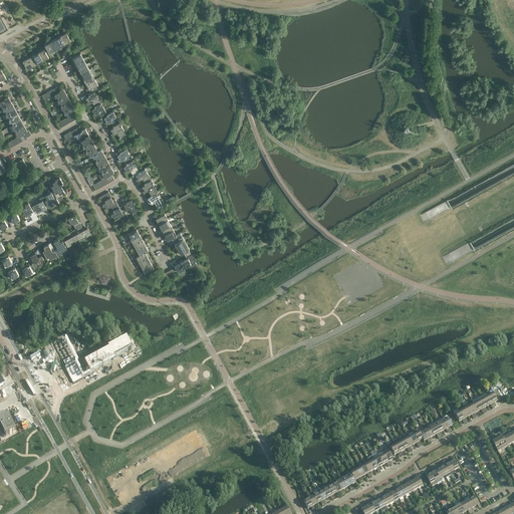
[(66,32),(64,33),(60,35),(65,44),(71,41),(66,32)]
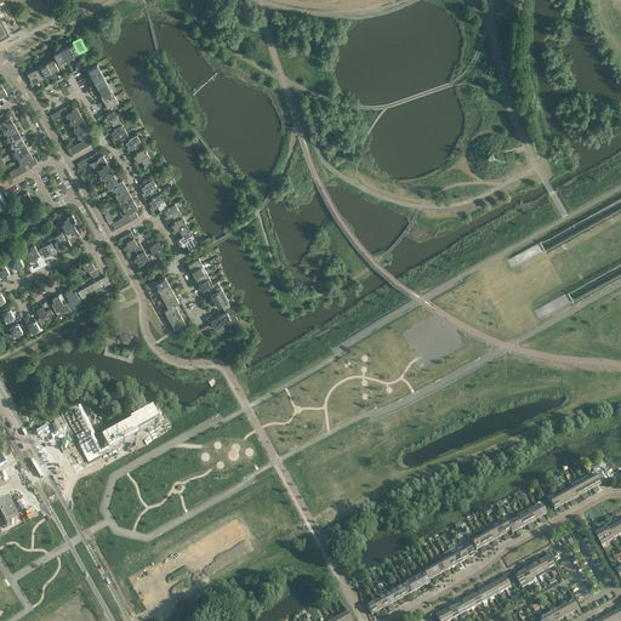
[(73,43),(72,44),(67,46),(73,57),(79,53),(73,43)]
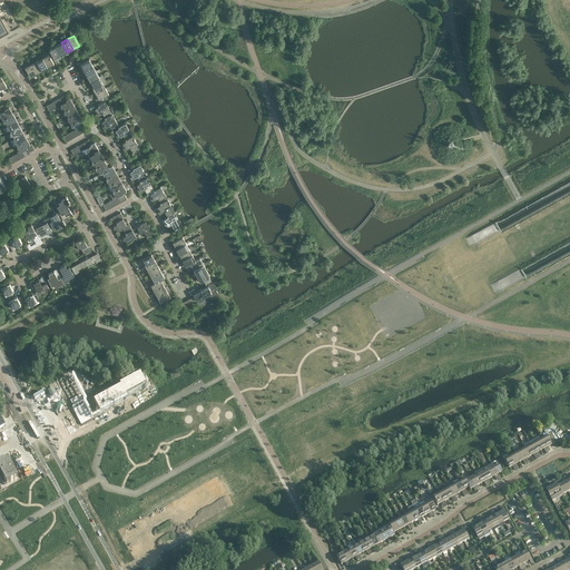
[(61,42),(59,43),(56,46),(61,56),(67,52),(61,42)]
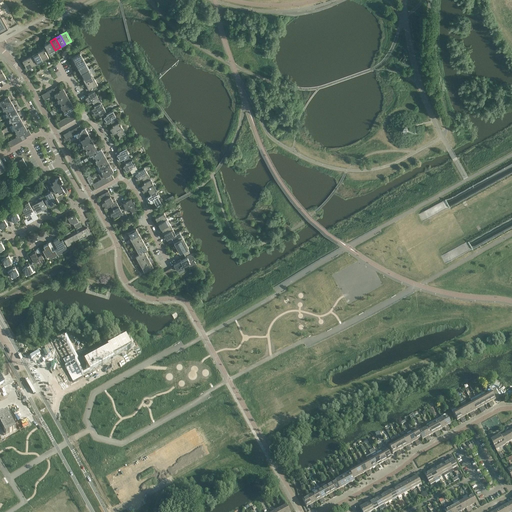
[(50,41),(48,42),(44,44),(49,53),(55,50),(50,41)]
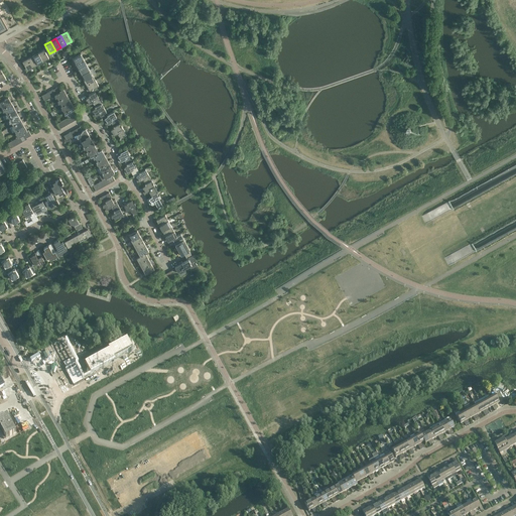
[(44,49),(40,51),(38,52),(43,61),(49,58),(44,49)]
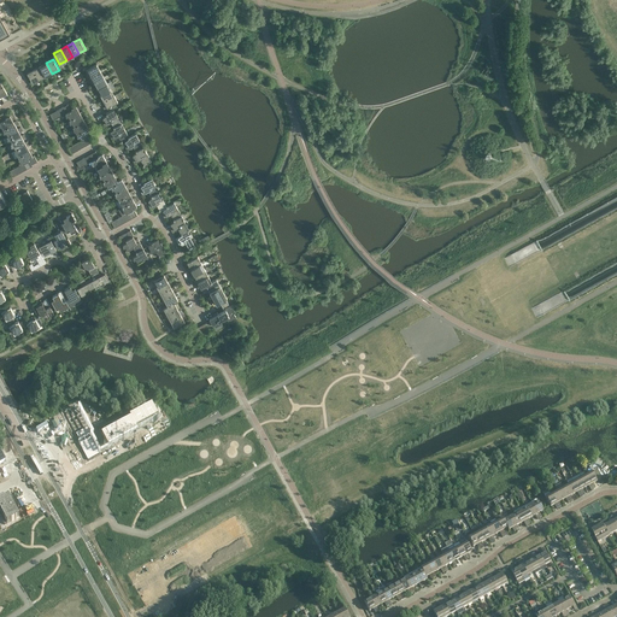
[(46,63),(42,65),(40,66),(46,76),(52,74),(46,63)]
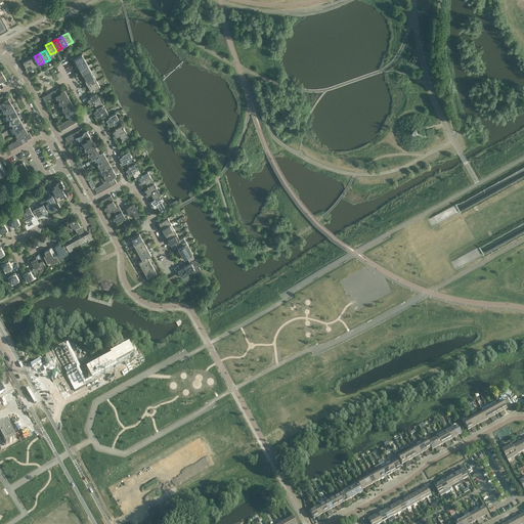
[(76,64),(85,59),(82,54),(73,59),(75,62),(73,64),(74,66),(76,64)]
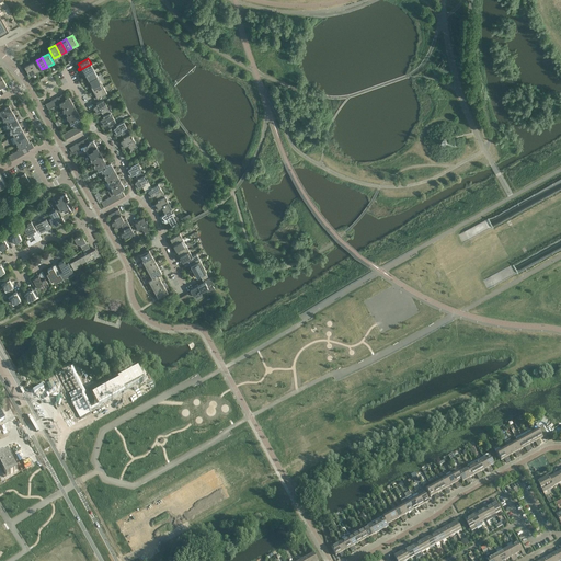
[(36,60),(33,63),(31,64),(36,72),(42,69),(36,60)]
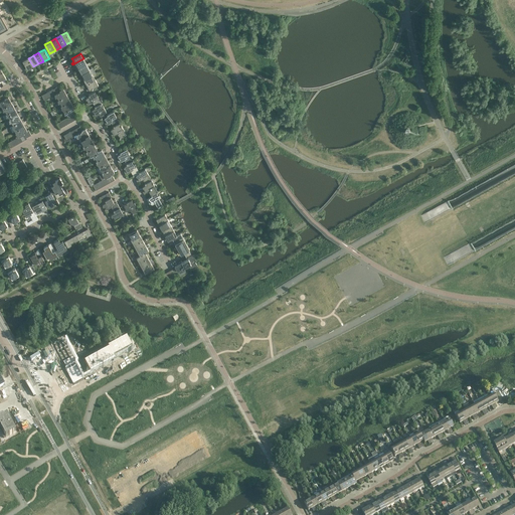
[(24,60),(23,61),(22,61),(27,69),(33,66),(28,58),(24,60)]
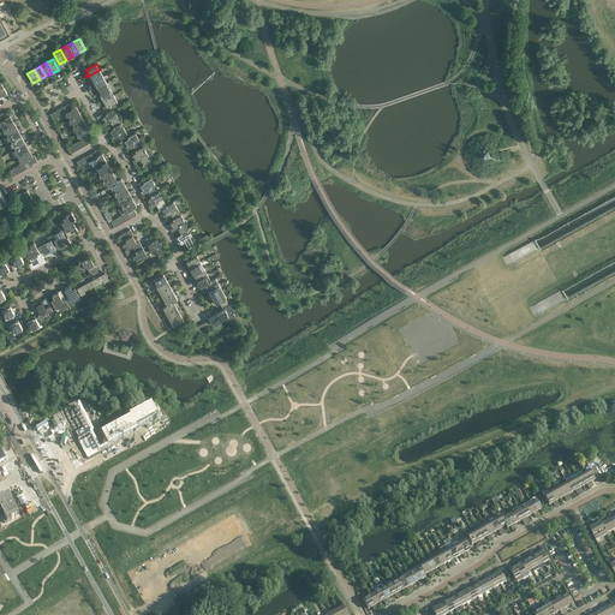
[(90,84),(93,82),(103,77),(100,70),(89,76),(91,81),(89,82),(90,84)]
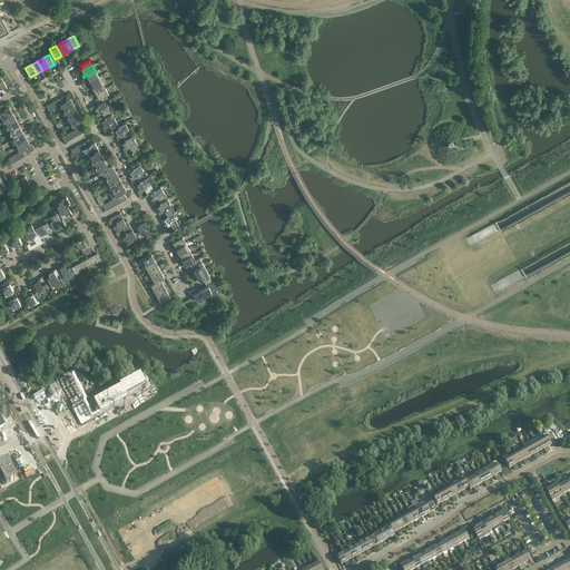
[(87,84),(89,82),(99,77),(96,71),(86,76),(88,80),(86,81),(87,84)]
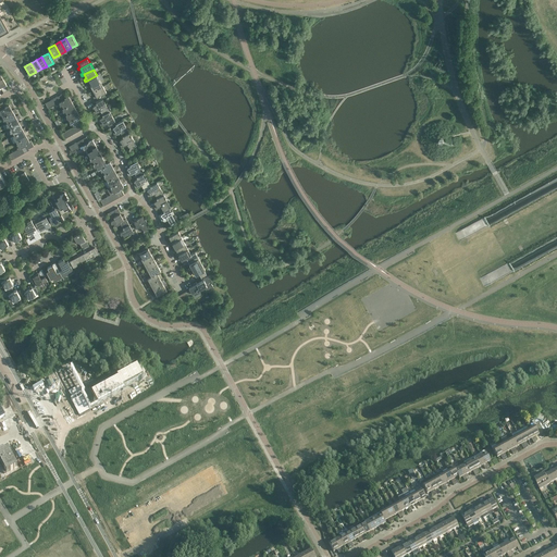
[(90,86),(100,81),(97,75),(87,81),(89,84),(87,85),(88,87),(90,86)]
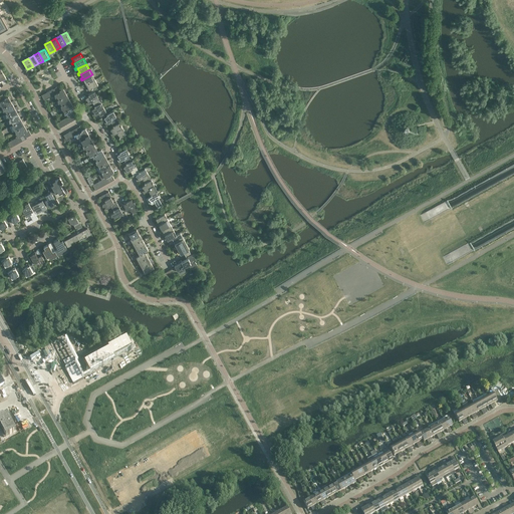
[(84,85),(86,84),(95,79),(92,74),(83,79),(85,82),(83,84),(84,85)]
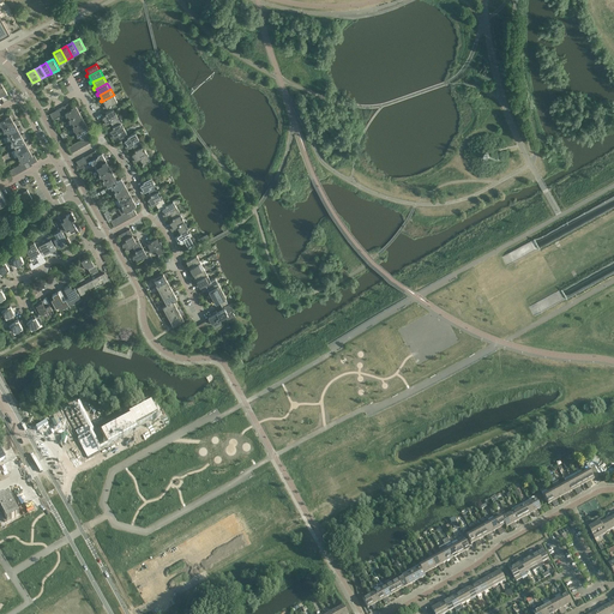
[(114,103),(118,102),(114,95),(103,101),(106,106),(103,107),(104,109),(107,107),(108,110),(116,107),(114,103)]
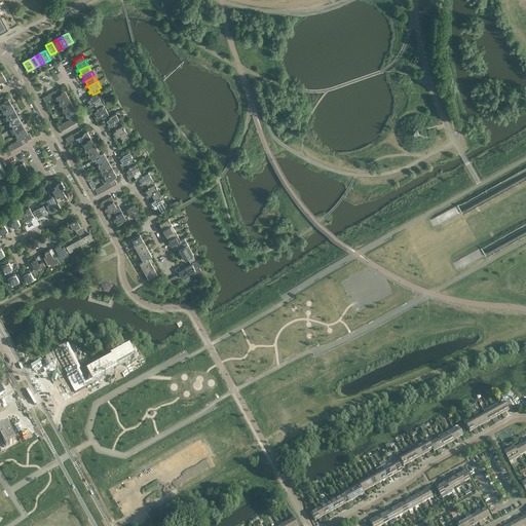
[(68,96),(67,94),(69,92),(67,88),(61,92),(62,94),(60,95),(58,97),(55,97),(59,103),(65,100),(65,98),(68,96)]
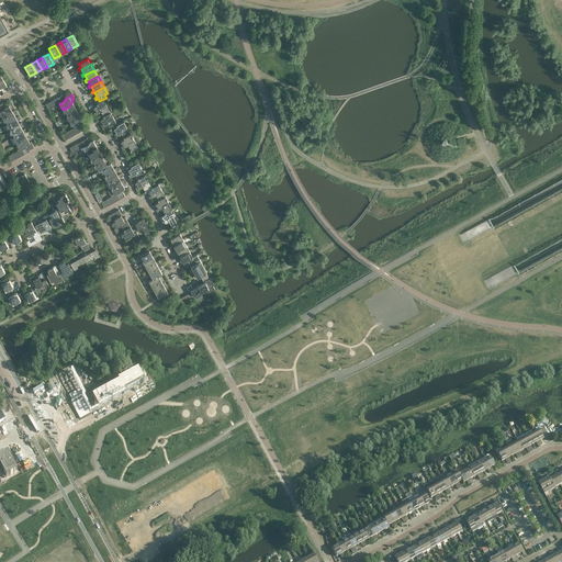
[(110,112),(103,100),(97,103),(98,105),(94,107),(96,110),(93,111),(96,114),(101,111),(104,115),(110,112)]
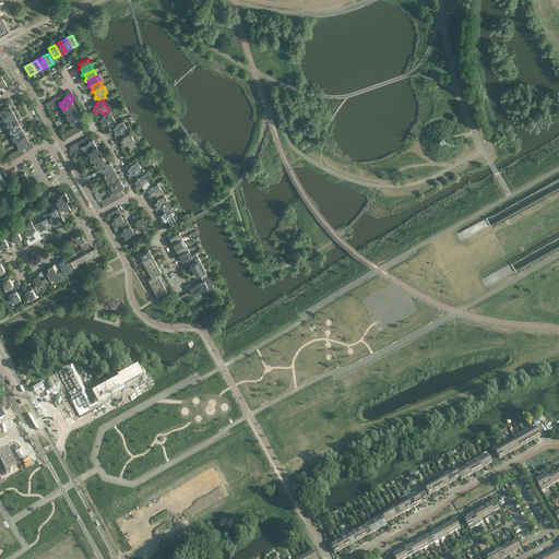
[(75,108),(74,106),(76,104),(74,100),(72,102),(69,104),(69,106),(62,109),(67,115),(72,111),(72,110),(75,108)]
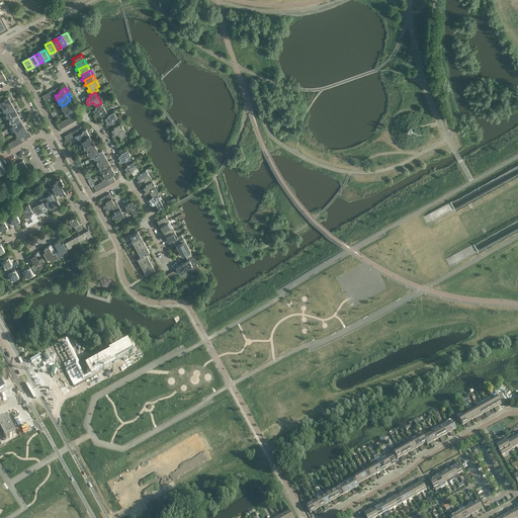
[(11,102),(10,100),(12,99),(10,95),(4,99),(5,100),(3,101),(0,102),(0,104),(3,109),(8,106),(8,104),(11,102)]
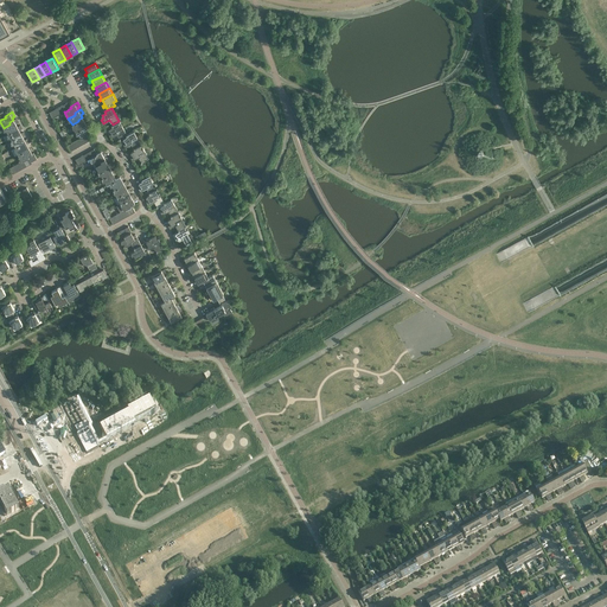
[(85,125),(84,121),(87,120),(85,116),(82,117),(78,120),(78,121),(72,125),(76,132),(83,128),(82,127),(85,125)]
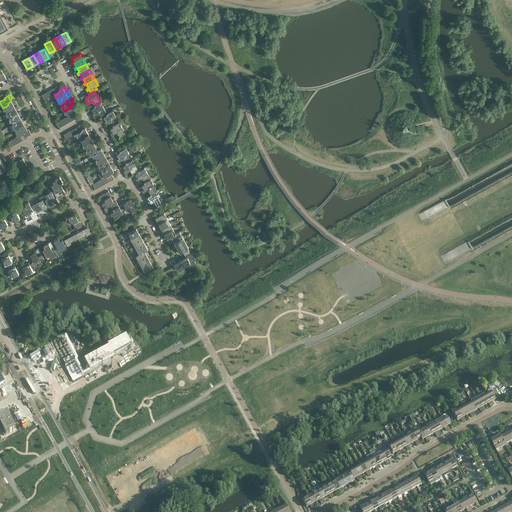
[(14,107),(13,105),(15,103),(14,100),(11,101),(8,103),(8,105),(3,108),(6,113),(12,110),(11,109),(14,107)]
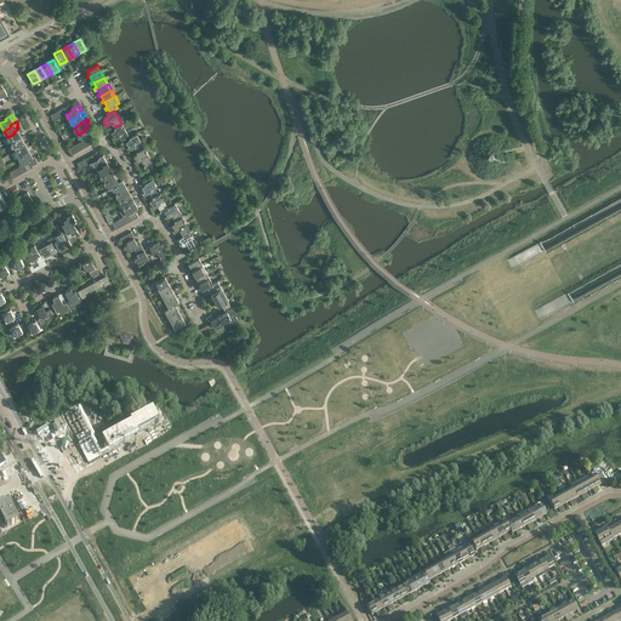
[(130,138),(126,134),(127,132),(121,124),(115,127),(114,127),(115,130),(112,132),(114,135),(110,137),(113,141),(120,137),(123,141),(121,142),(123,144),(126,142),(130,141),(129,138),(130,138)]
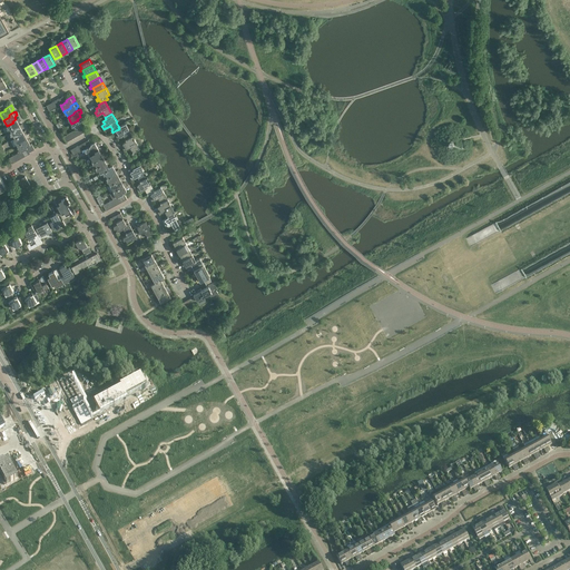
[(85,124),(82,120),(86,119),(84,115),(80,117),(77,119),(78,120),(71,124),(75,130),(76,129),(78,128),(81,126),(80,126),(85,124)]
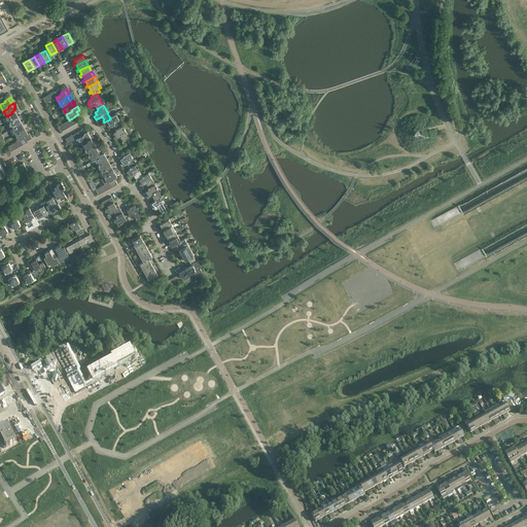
[(19,116),(16,113),(20,112),(18,109),(14,110),(11,112),(12,113),(6,116),(9,123),(15,119),(14,118),(19,116)]
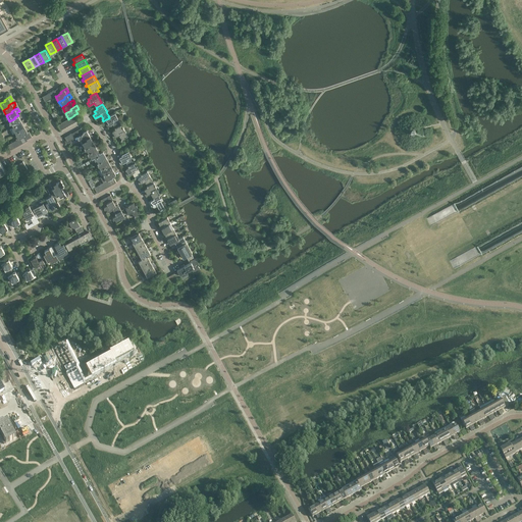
[(21,120),(19,118),(22,117),(20,113),(18,115),(14,117),(15,118),(9,121),(12,127),(18,124),(17,122),(21,120)]
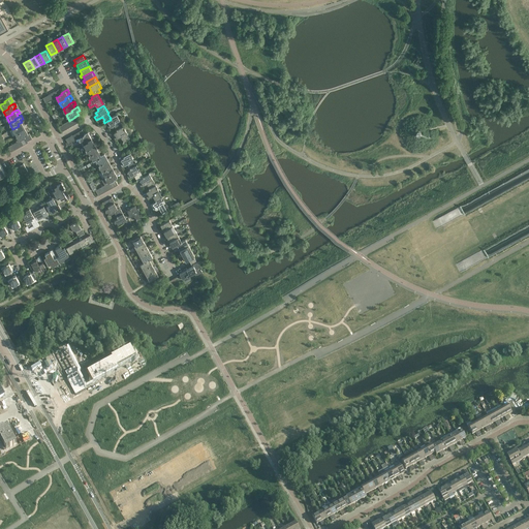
[(117,115),(111,118),(110,118),(111,120),(107,121),(110,124),(106,125),(109,128),(115,125),(117,129),(123,125),(117,115)]
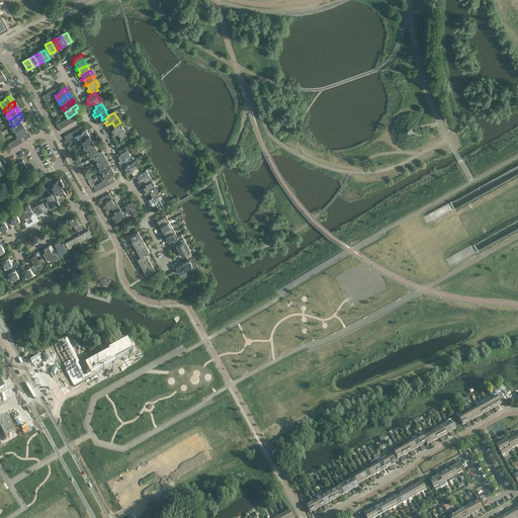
[(24,125),(23,123),(25,121),(23,118),(21,119),(17,121),(18,123),(12,126),(15,133),(21,128),(20,127),(24,125)]
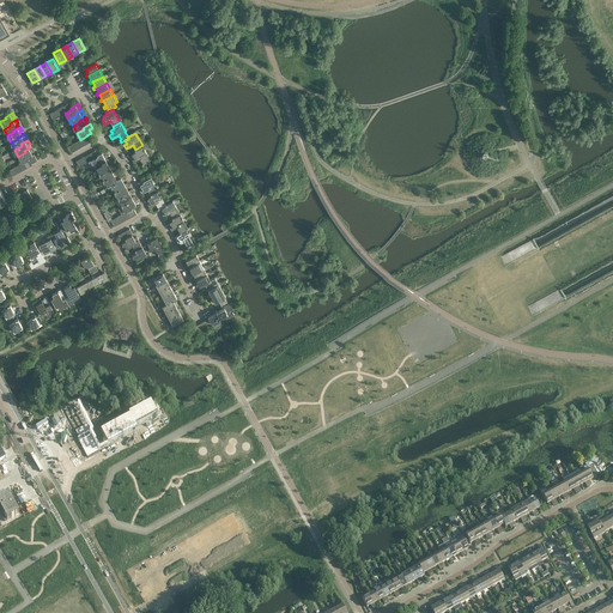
[(150,161),(143,145),(135,150),(134,150),(135,152),(132,153),(134,157),(132,158),(133,162),(140,158),(143,163),(144,165),(147,163),(147,162),(150,161)]
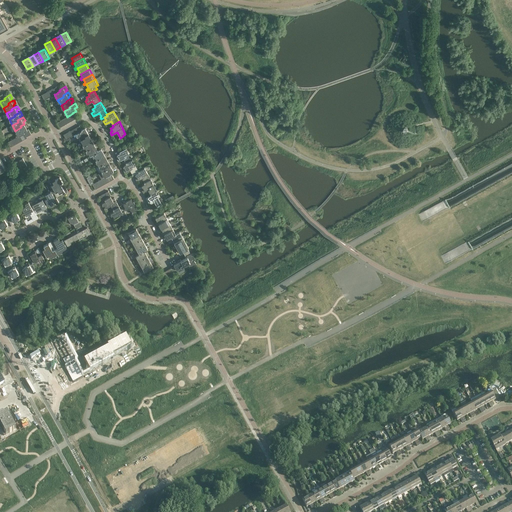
[(27,130),(26,127),(28,126),(26,123),(24,124),(20,126),(21,127),(15,131),(18,136),(20,135),(22,134),(24,133),(24,132),(26,131),(27,130)]
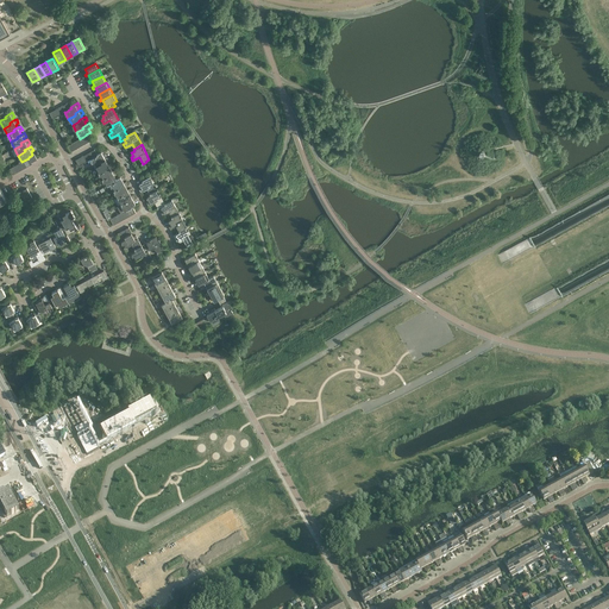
[(105,158),(104,156),(106,154),(104,150),(98,154),(98,156),(95,157),(93,158),(90,159),(94,165),(101,162),(101,161),(105,158)]
